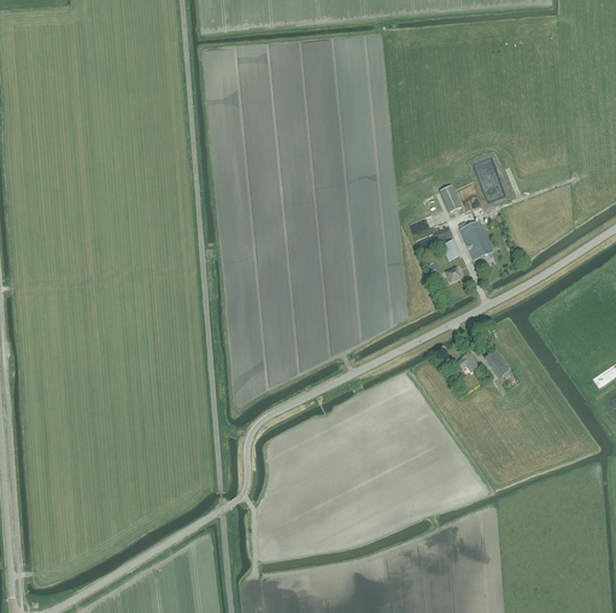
[(485,193),(490,188),(487,184),(488,183),(486,180),(479,184),(485,193)]
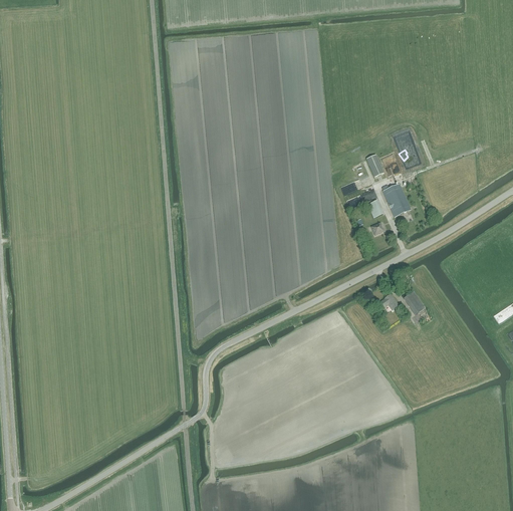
[(365,158),(373,176),(383,172),(374,153),(365,158)]
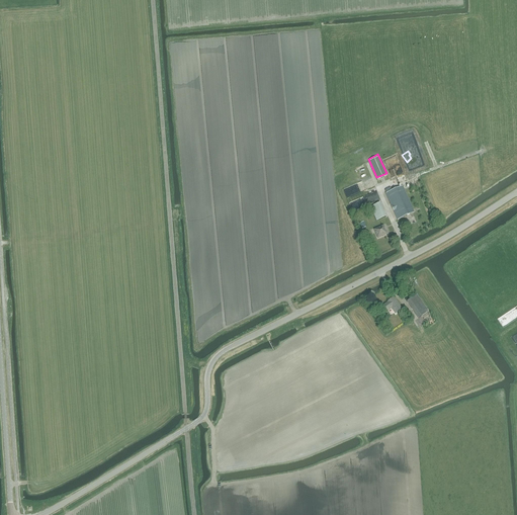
[(363,174),(360,167),(362,166),(360,164),(352,168),(355,175),(358,174),(359,176),(363,174)]
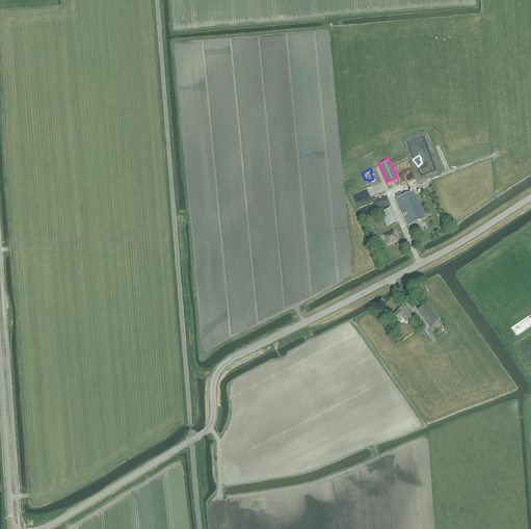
[(367,182),(354,188),(357,196),(368,192),(367,190),(370,188),(367,182)]
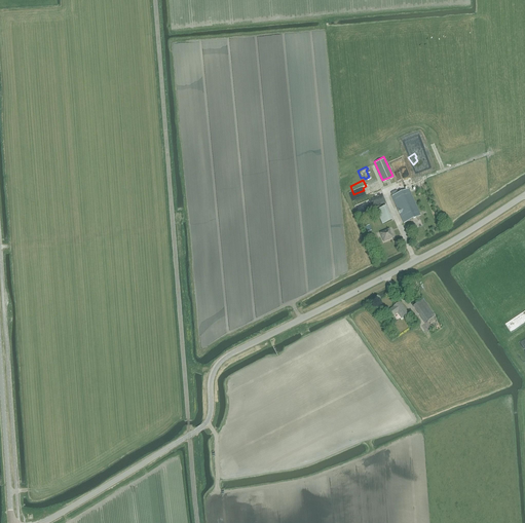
[(397,191),(396,188),(389,190),(391,194),(390,194),(403,220),(419,213),(408,186),(397,191)]
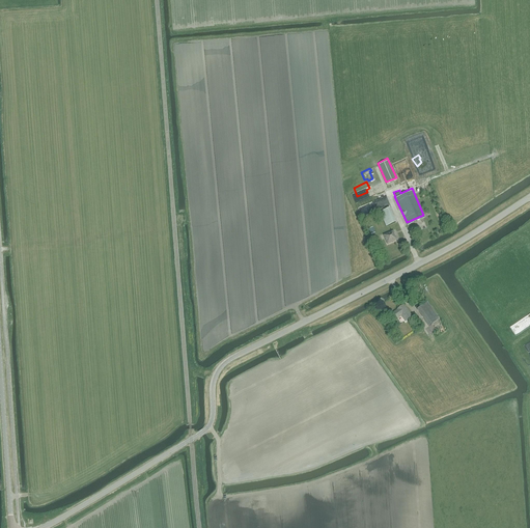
[(375,204),(373,198),(355,204),(357,211),(375,204)]
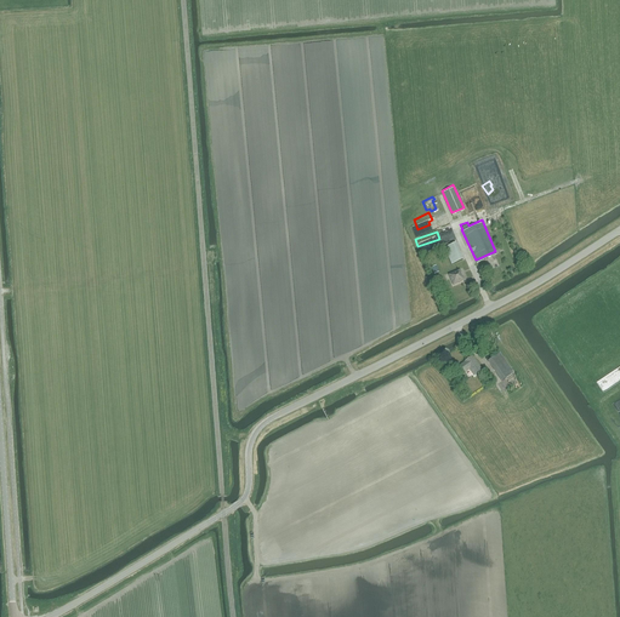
[(462,256),(454,240),(443,245),(450,262),(462,256)]
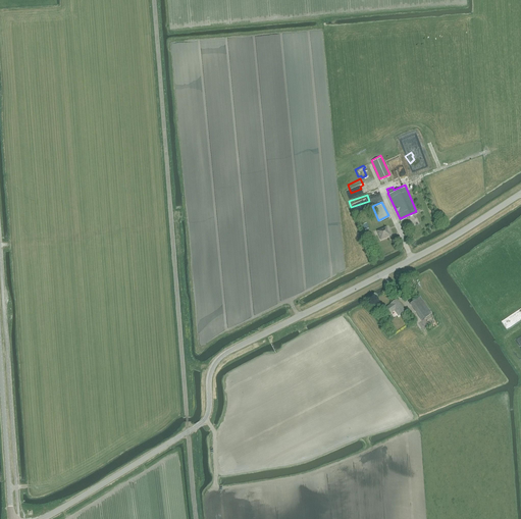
[(405,217),(408,222),(415,219),(413,214),(405,217)]
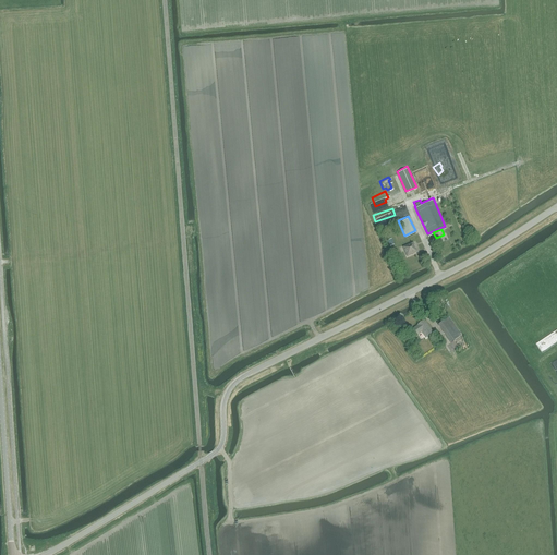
[(402,244),(406,253),(416,249),(412,240),(402,244)]
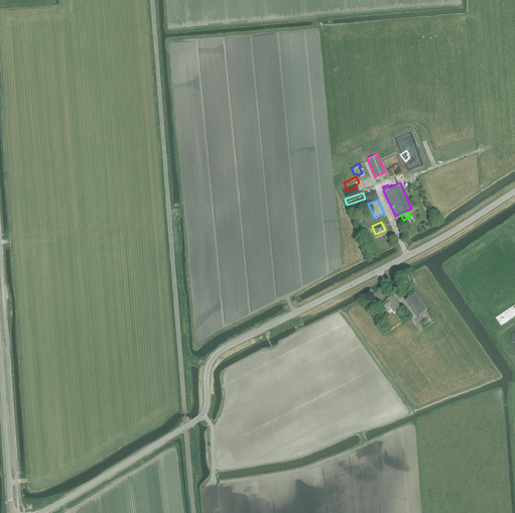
[(425,307),(414,290),(404,297),(415,314),(419,311),(421,314),(427,310),(425,307)]
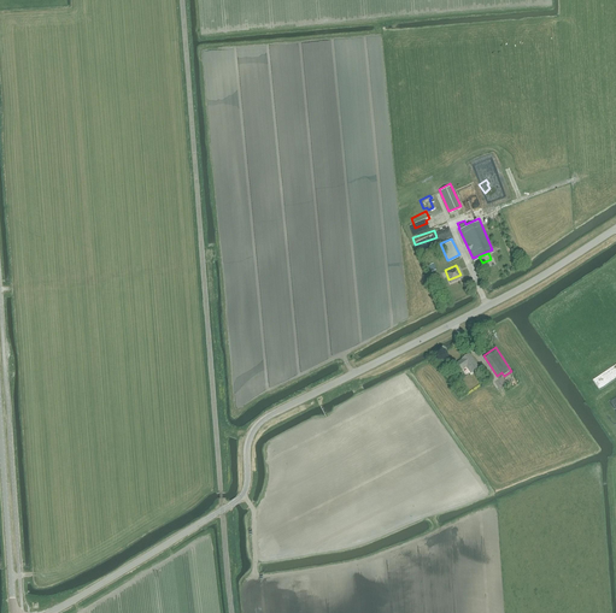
[(461,357),(456,360),(461,367),(465,364),(470,370),(477,364),(468,351),(461,357)]
